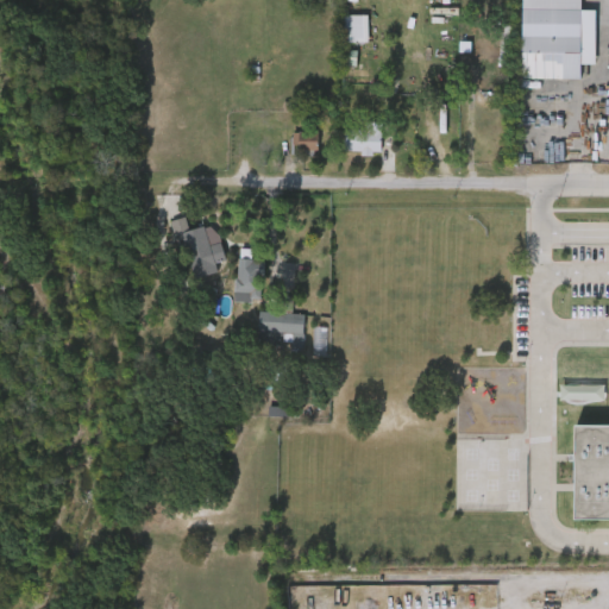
[(581,63),(581,79),(522,79),(522,0),(581,0),(581,10),(594,10),(594,63),(581,63)]
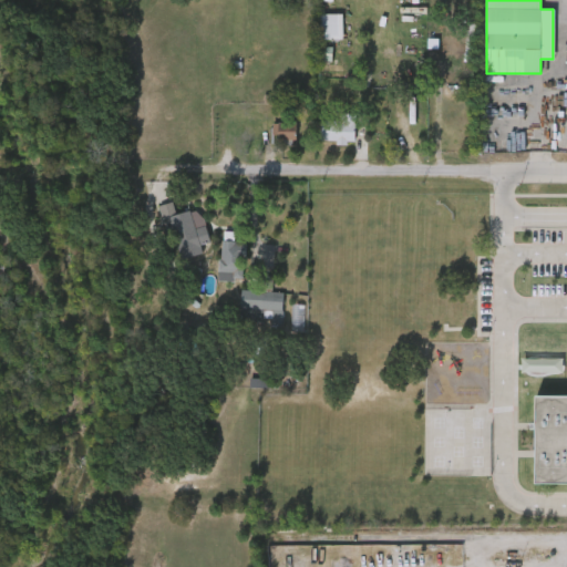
[(343,16),(320,16),(320,40),(343,40),(343,16)]
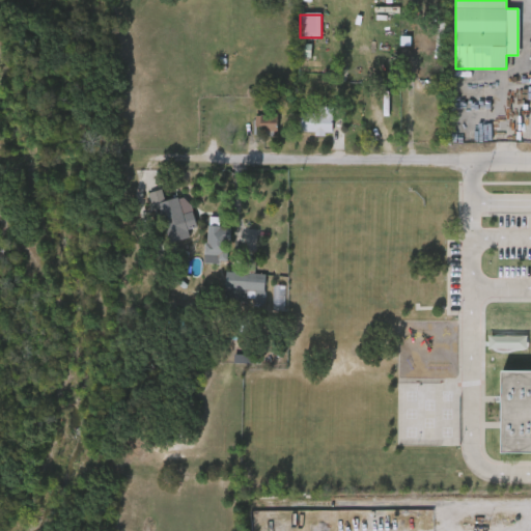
[(311,58),(311,45),(299,45),(299,58),(311,58)]
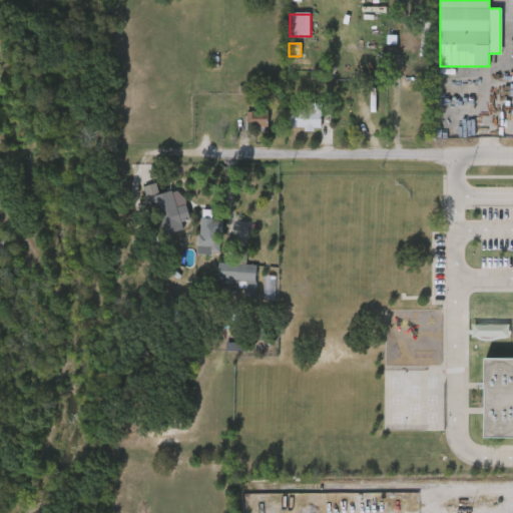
[(322,130),(322,102),(309,102),(309,108),(291,108),(291,128),(305,128),(305,130),(322,130)]
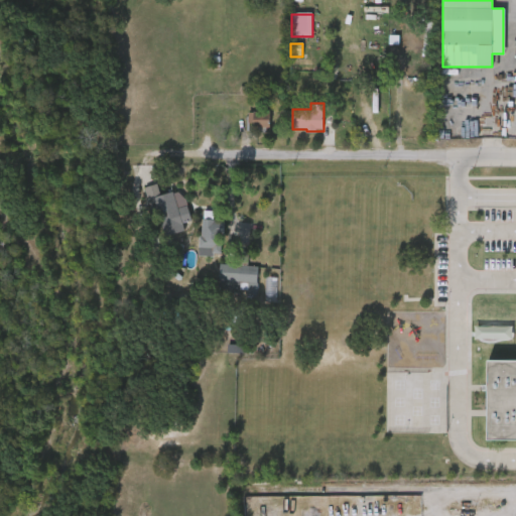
[(248,127),(270,127),(270,112),(249,112),(248,127)]
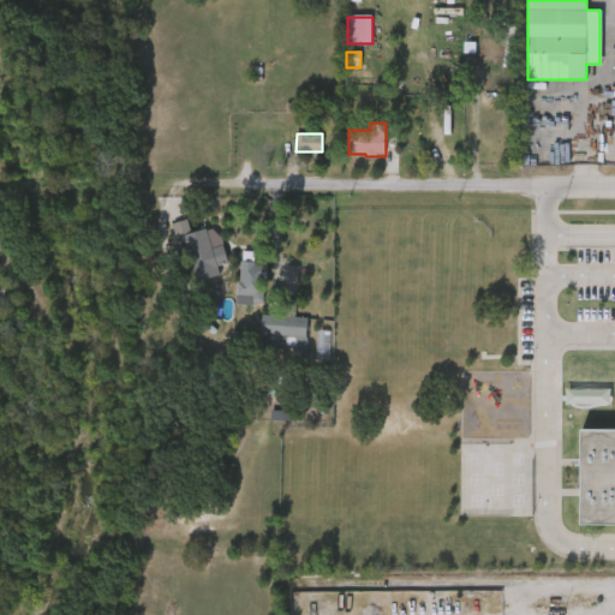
[(195,284),(220,276),(218,267),(228,264),(219,227),(191,234),(187,220),(172,224),(177,240),(184,239),(195,284)]
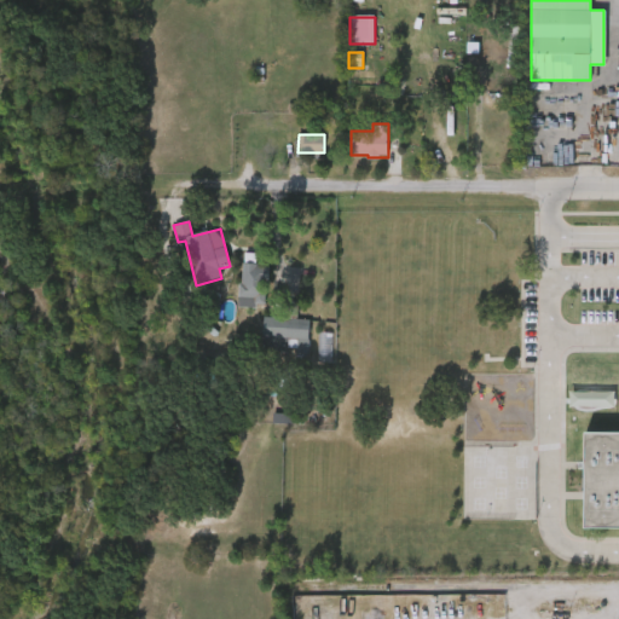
[(241,307),(266,307),(266,264),(242,264),(241,307)]
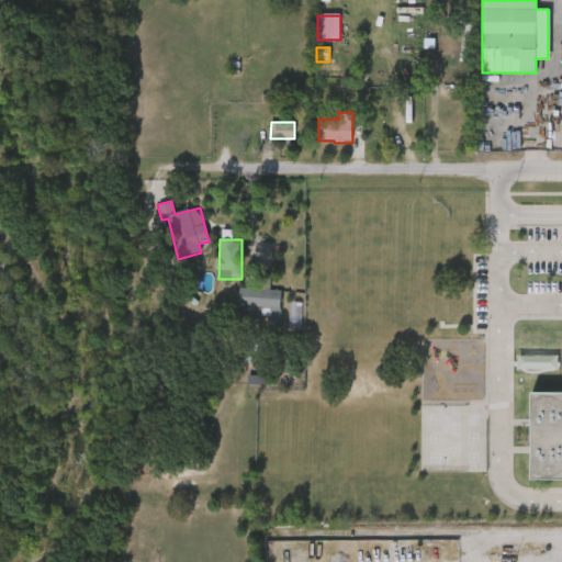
[(238,307),(270,308),(269,324),(280,324),(281,291),(239,289),(238,307)]
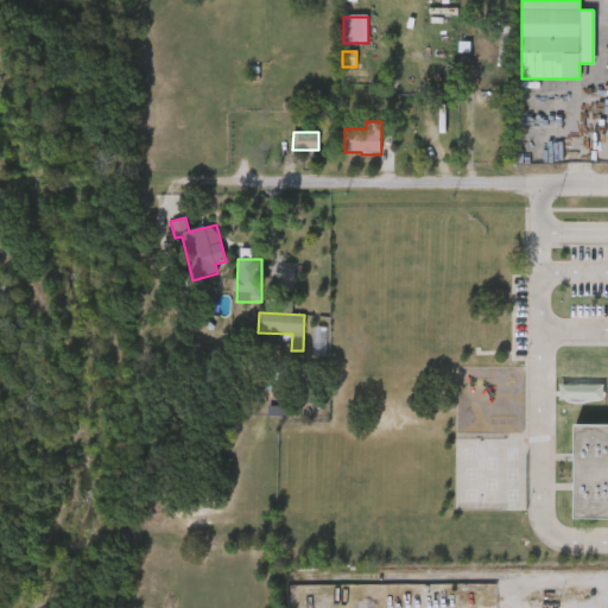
[(607,517),(574,518),(572,422),(607,422),(607,517)]
